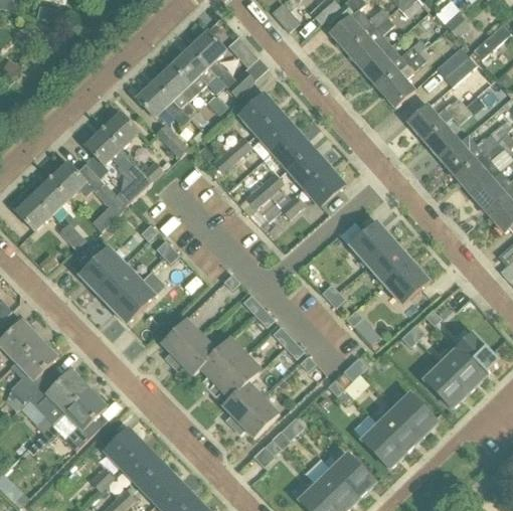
[(325,18),(338,8),(331,0),(325,0),(310,13),(319,23),(325,18)]
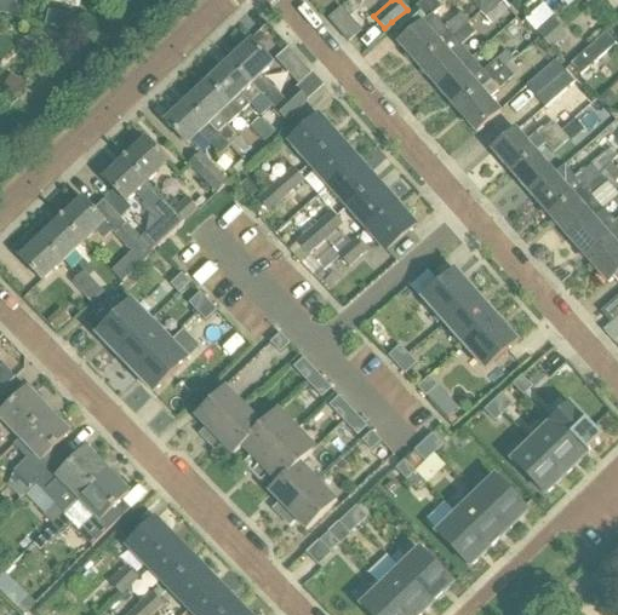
[(407,10),(392,22),(404,35),(396,41),(416,63),(465,19),(458,11),(442,24),(431,11),(440,4),(436,0),(418,0),(408,9),(407,10)]
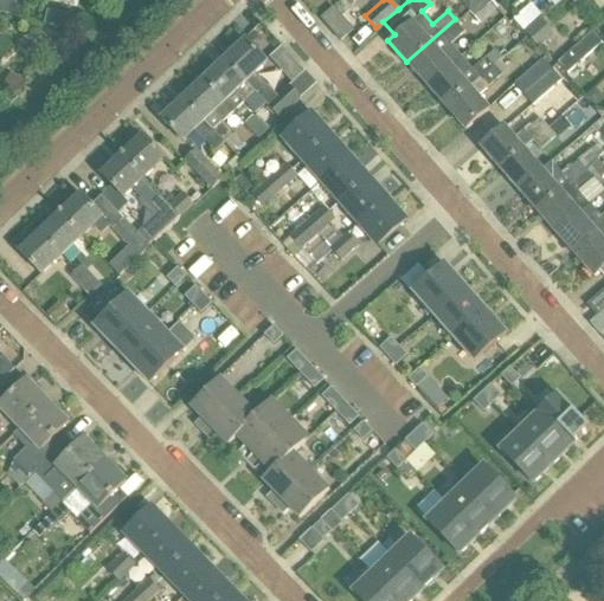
[(479,21),(496,5),(492,0),(476,0),(467,8),(479,21)]
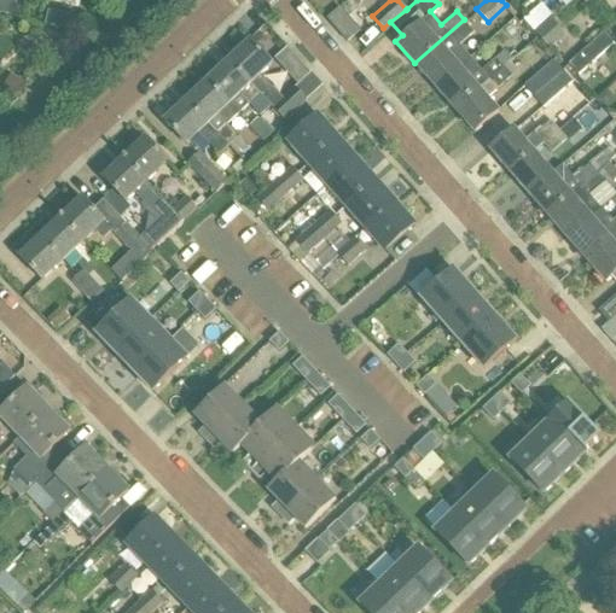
[(546,19),(546,18),(535,7),(523,18),(534,29),(533,30),(546,19)]
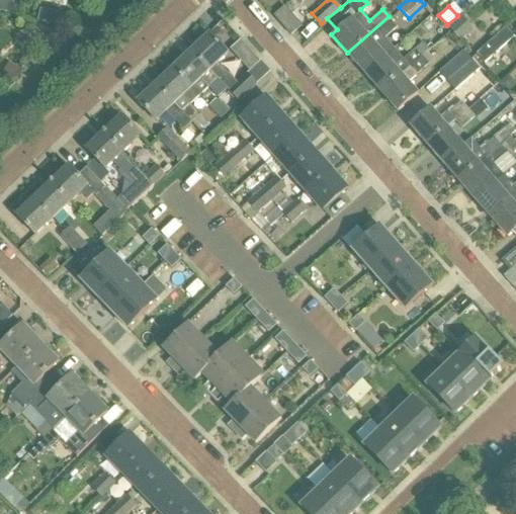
[(457,16),(446,25),(458,39),(473,26),(459,13),(457,15),(457,16)]
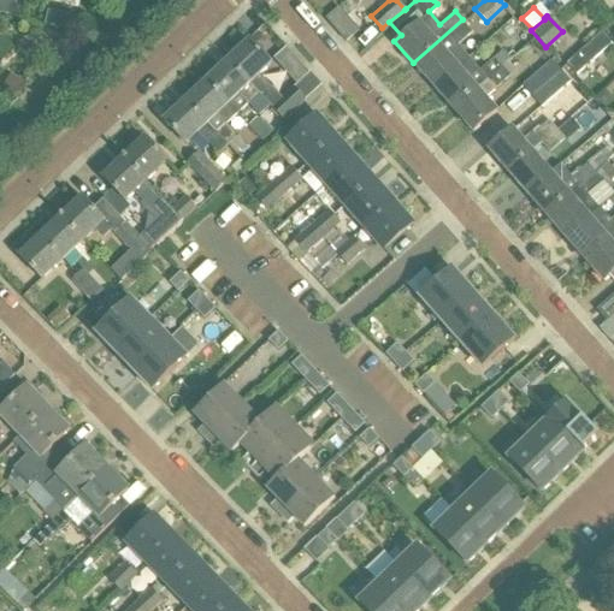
[(434,87),(468,55),(456,42),(471,29),(462,19),(413,63),(434,87)]
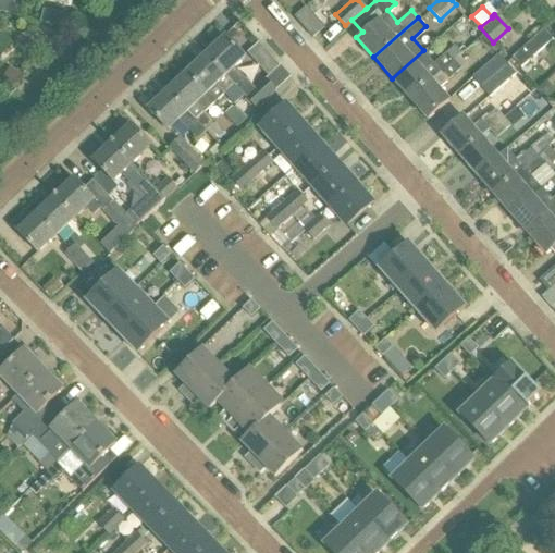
[(519,64),(552,36),(542,26),(510,54),(519,64)]
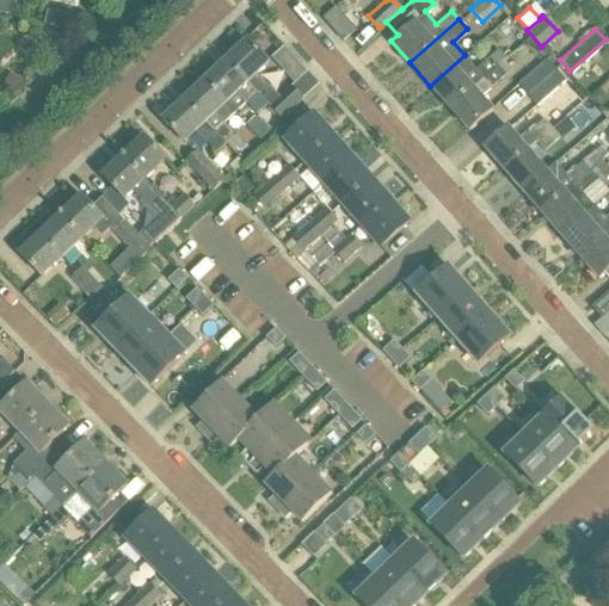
[(278,94),(257,70),(266,61),(245,37),(223,56),(266,101),(281,117),(302,97),(290,82),(278,94)]
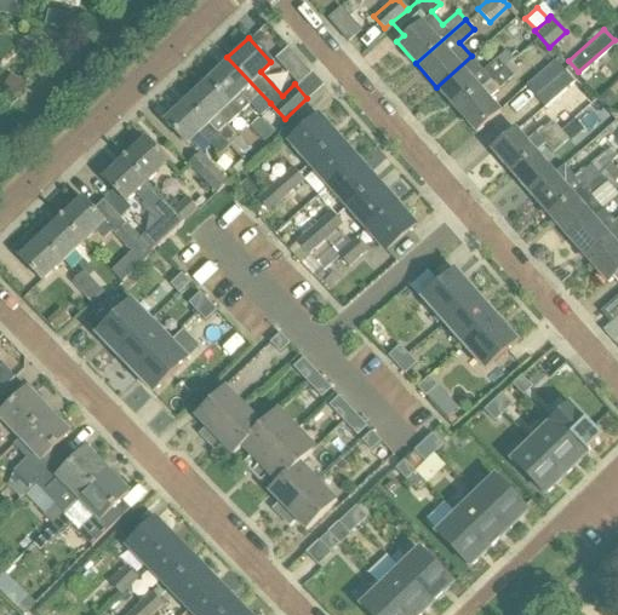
[(511,55),(504,47),(496,55),(503,62),(509,57),(511,55)]
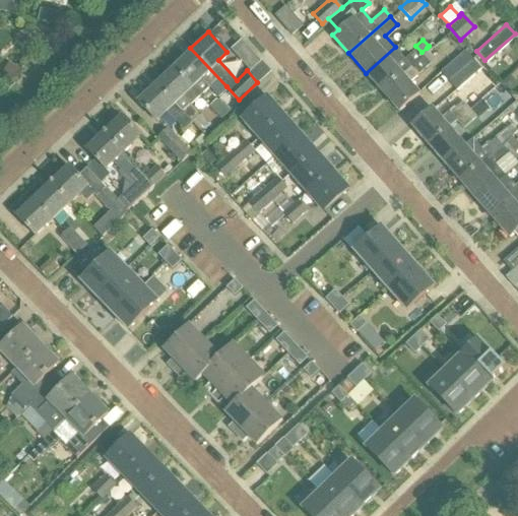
[(380,89),(422,52),(415,46),(403,57),(395,47),(366,73),(380,89)]
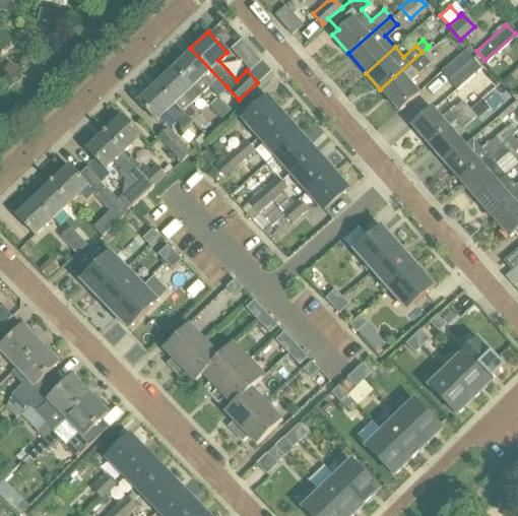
[(190,48),(172,65),(191,85),(199,93),(208,85),(217,95),(227,86),(190,48)]
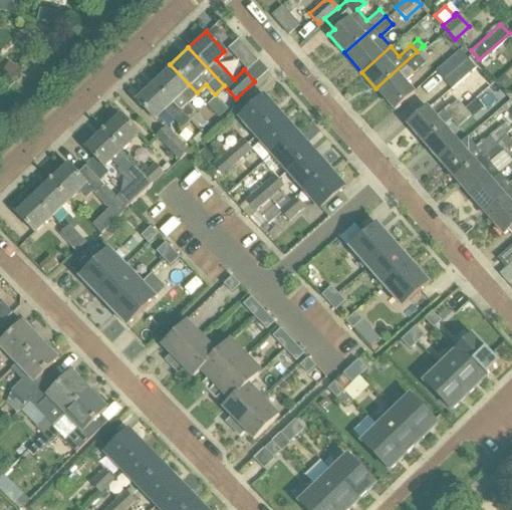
[(441,76),(466,55),(459,47),(434,68),(441,76)]
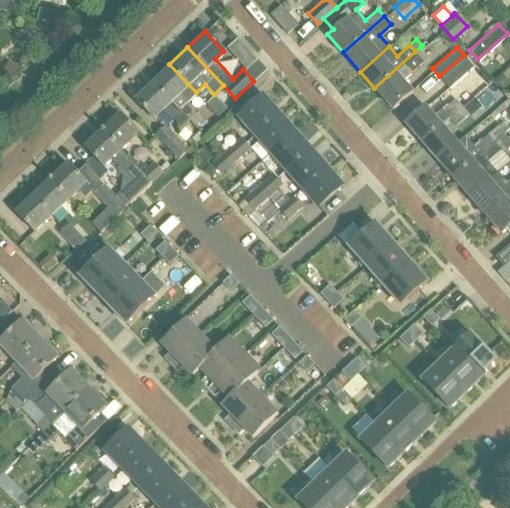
[(415,51),(374,88),(391,107),(412,89),(402,78),(411,71),(422,60),(415,51)]
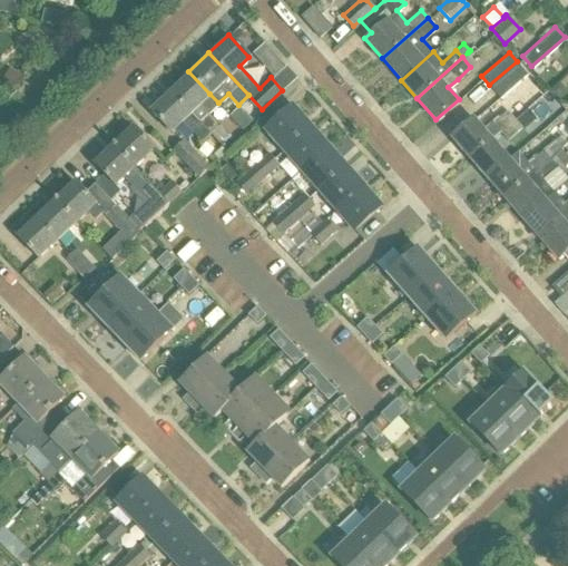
[(499,96),(527,72),(517,61),(489,85),(499,96)]
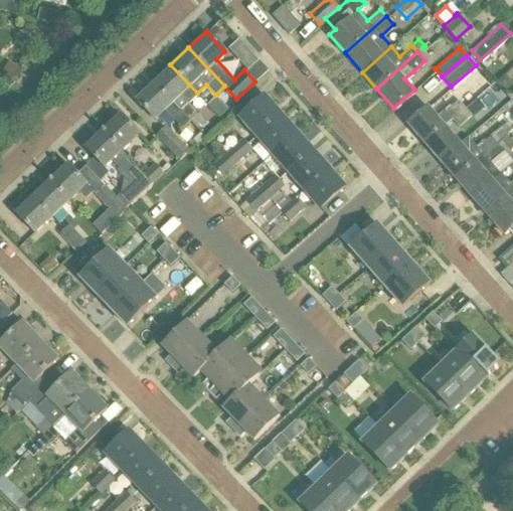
[(7,58),(0,71),(12,79),(20,65),(7,58)]
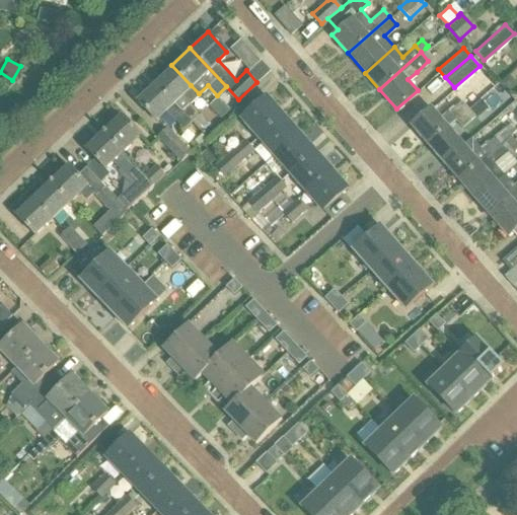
[(182,93),(191,85),(171,65),(153,82),(190,121),(199,112),(182,93)]
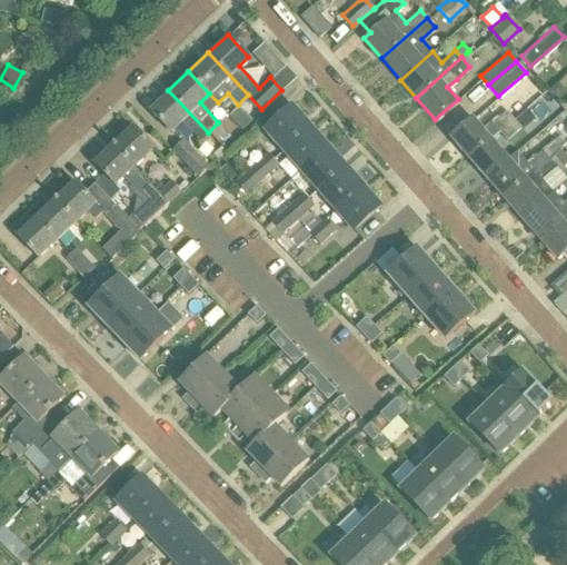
[(200,140),(208,132),(168,90),(149,108),(170,130),(181,120),(200,140)]
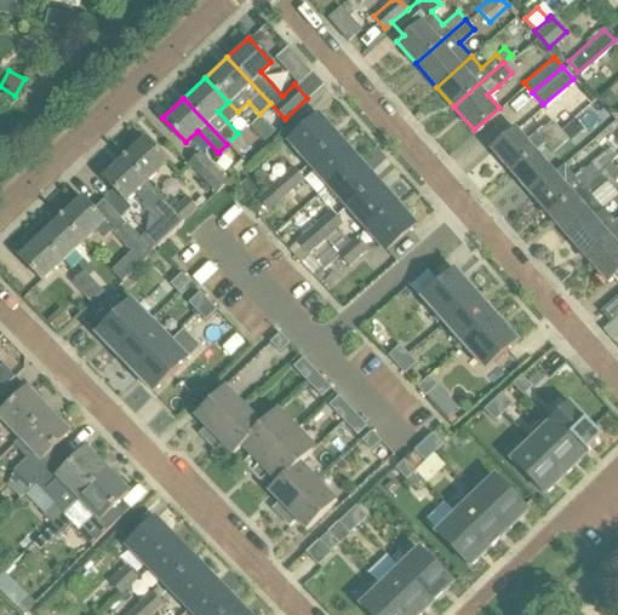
[(316,114),(289,138),(308,161),(336,136),(316,114)]
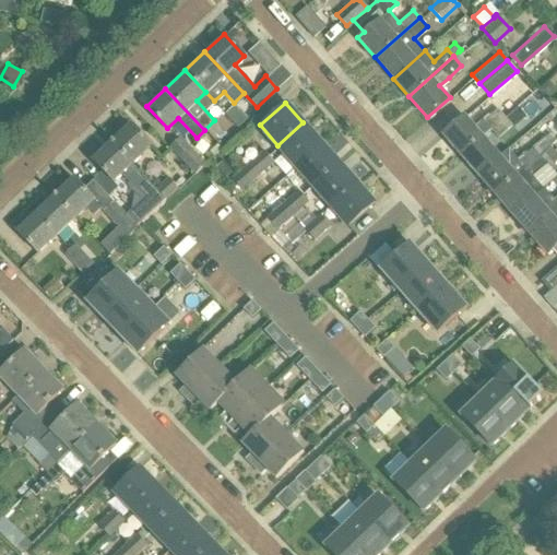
[(482,134),(489,128),(504,115),(497,106),(488,114),(487,113),(473,125),(464,114),(441,133),(460,154),(482,134)]
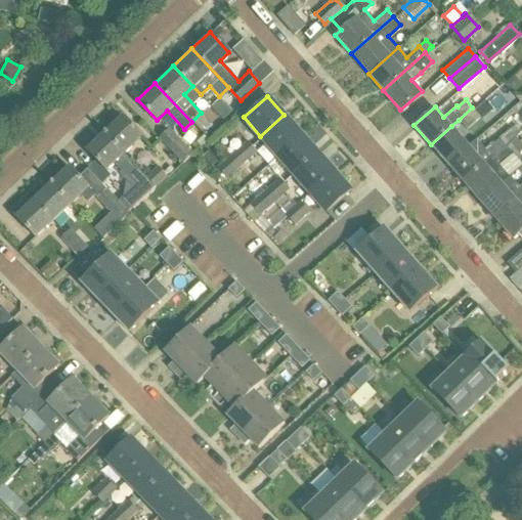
[(472,107),(459,120),(465,127),(479,116),(472,107)]
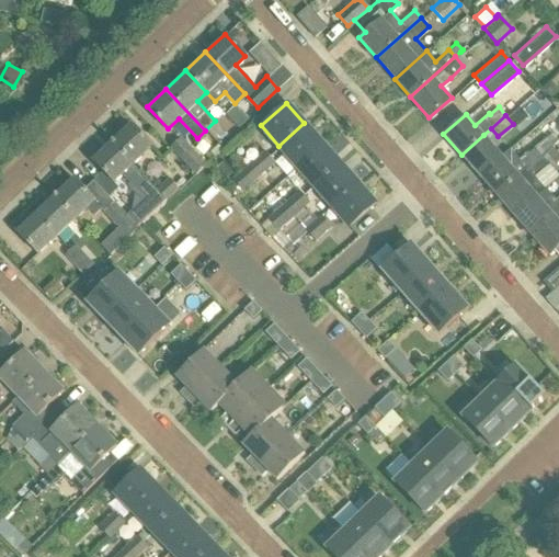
[(112,139),(132,161),(150,145),(129,123),(112,139)]
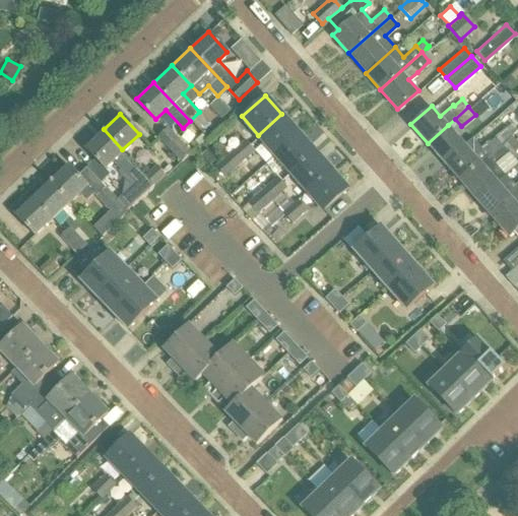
[(281,114),(258,135),(274,153),(298,132),(281,114)]
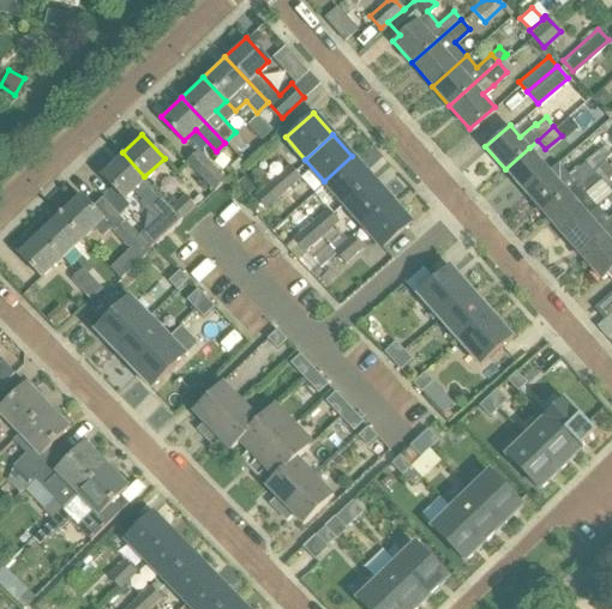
[(119,139),(97,156),(105,166),(126,149),(119,139)]
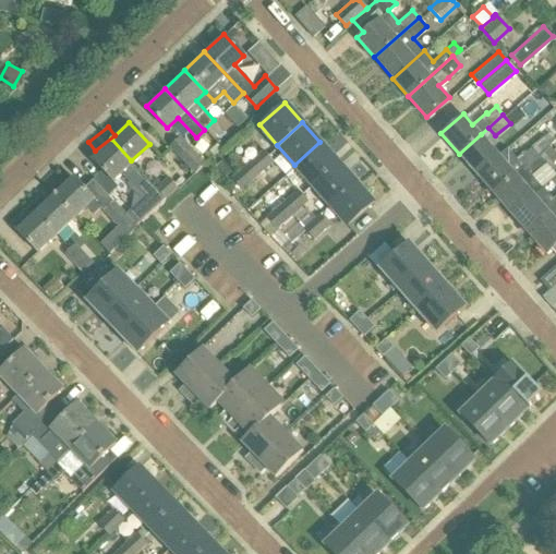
[(493,194),(539,155),(536,153),(554,137),(547,130),(530,146),(524,149),(523,148),(515,156),(507,147),(476,175),(493,194)]
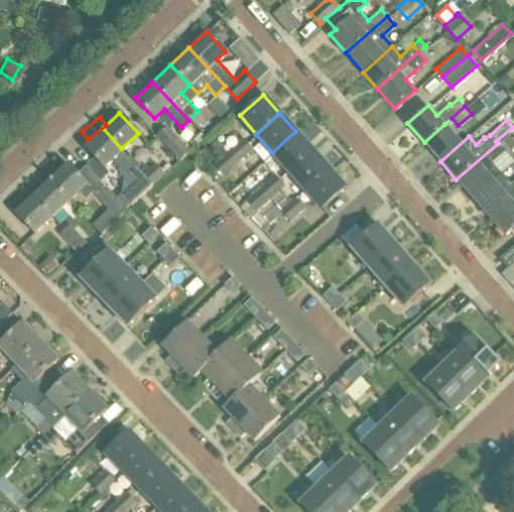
[(178,158),(189,148),(165,124),(154,134),(178,158)]
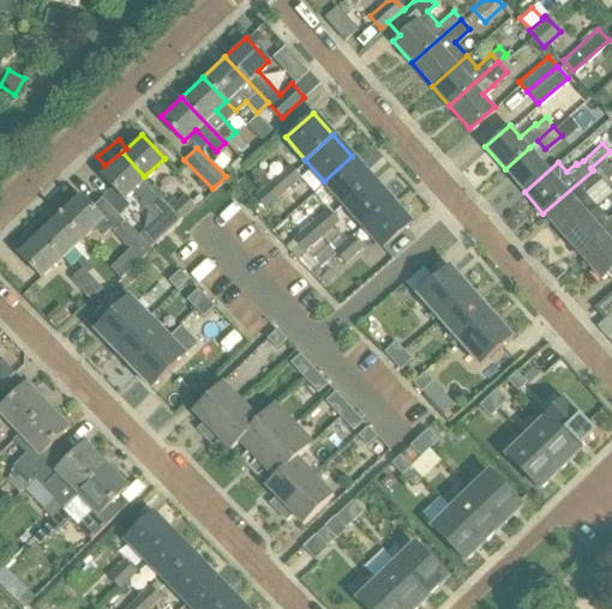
[(525,192),(558,162),(557,160),(547,168),(529,148),(505,169),(525,192)]
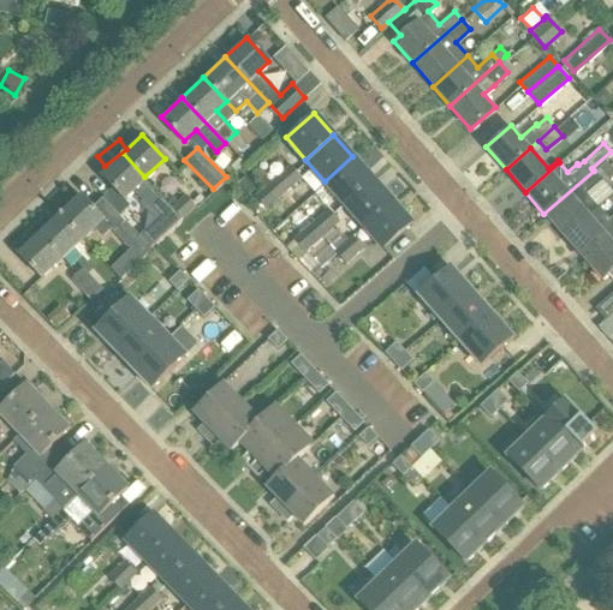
[(164,197),(144,177),(123,153),(100,174),(108,181),(111,186),(102,195),(119,213),(128,204),(123,198),(132,189),(141,198),(138,201),(148,211),(164,197)]
